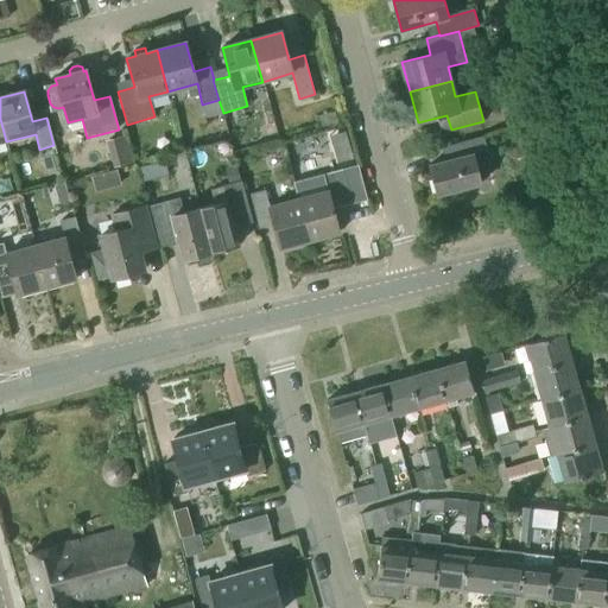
[(506,122),(517,126),(525,118),(521,106),(511,103),(502,112),(506,122)]
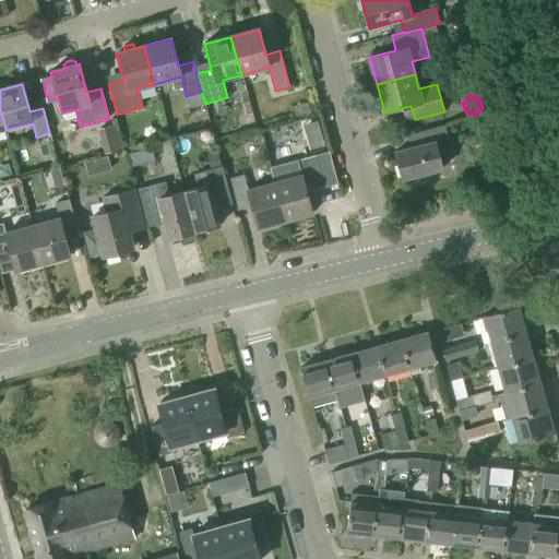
[(418,145),(394,152),(401,179),(442,168),(436,141),(448,138),(444,126),(415,133),(418,145)]
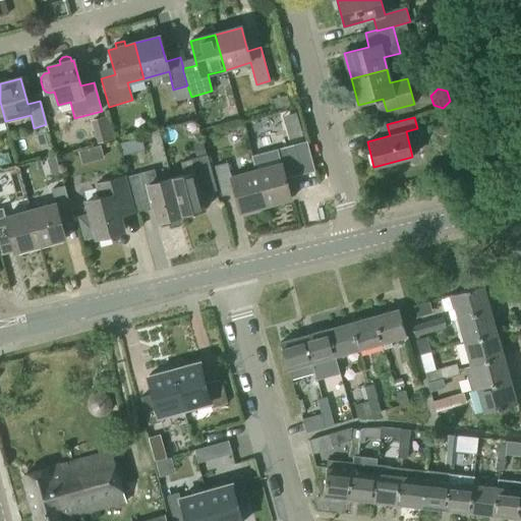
[(204,141),(193,145),(197,158),(207,155),(204,141)]
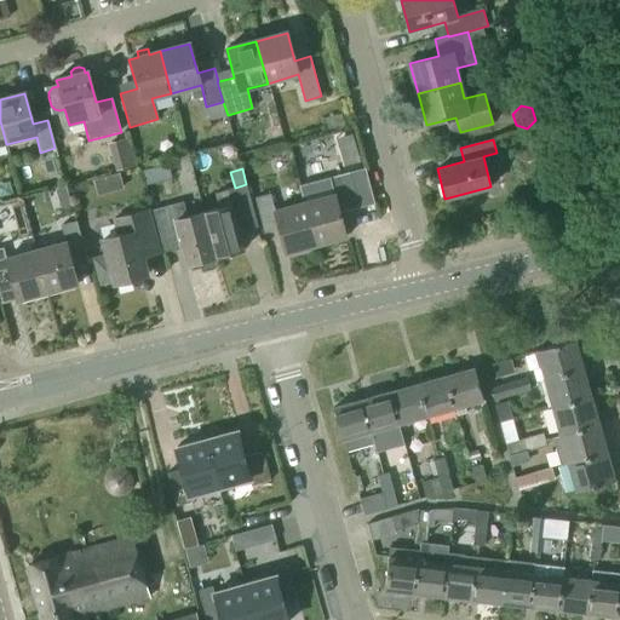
[(304,204),(316,245),(346,236),(338,207),(371,199),(362,170),(319,182),(323,199),(304,204)]
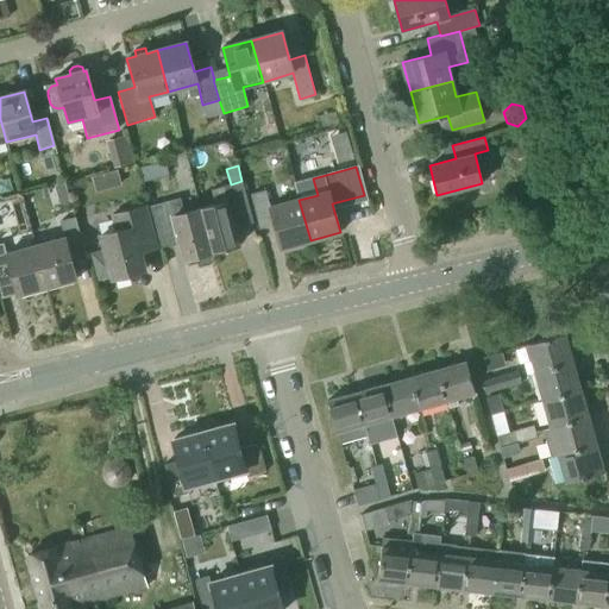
[(200,209),(212,252),(239,245),(232,218),(250,213),(242,182),(207,192),(211,206),(200,209)]
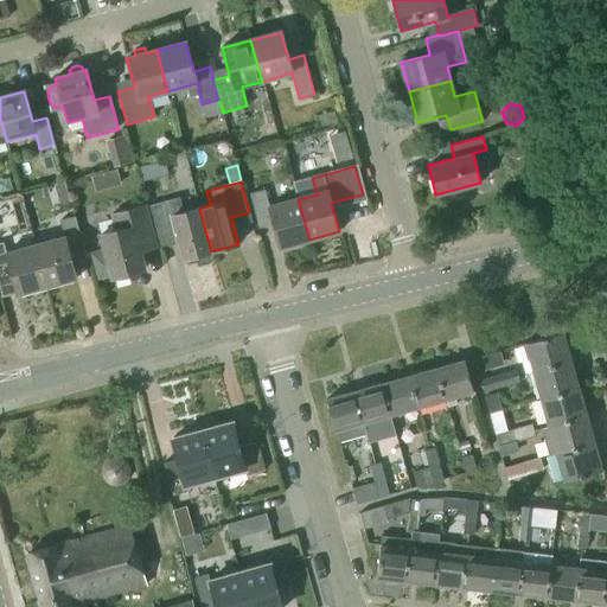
[(310,240),(298,199),(269,206),(264,191),(250,195),(257,223),(272,219),(280,248),(310,240)]
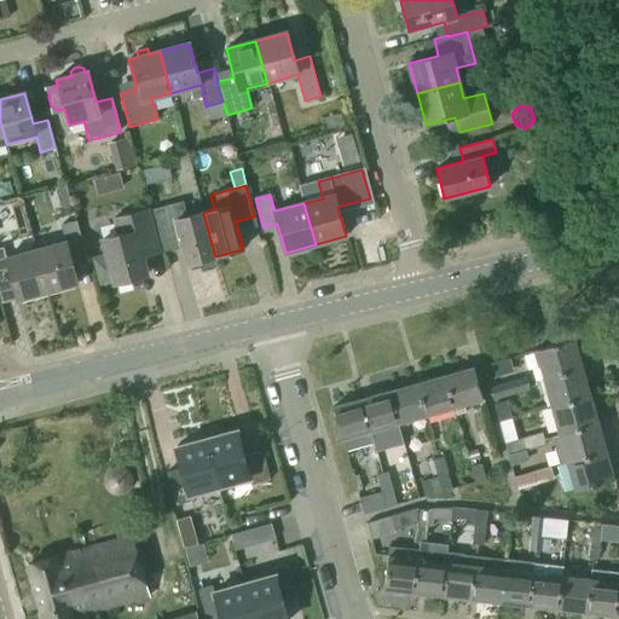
[(215,256),(203,213),(186,217),(183,202),(152,210),(161,242),(179,237),(186,264),(215,256)]
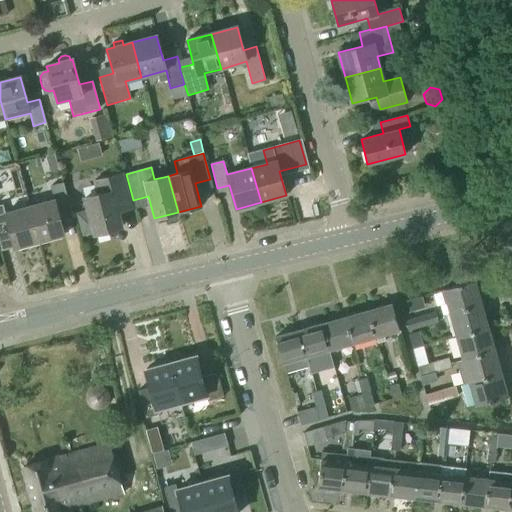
[(115,202),(116,202),(128,199),(121,174),(94,181),(98,195),(84,198),(88,211),(77,214),(83,235),(94,232),(94,235),(121,228),(115,202)]
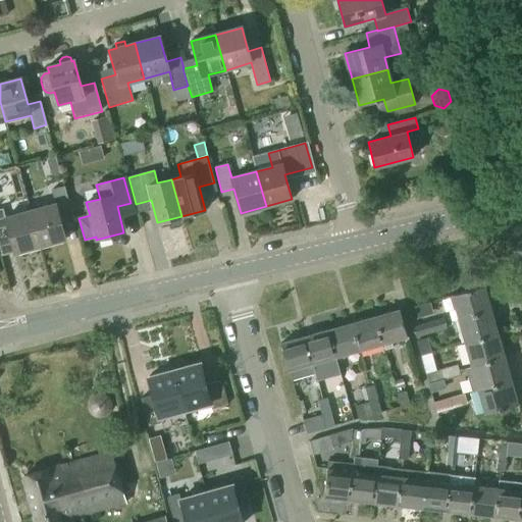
[(56,205),(31,212),(40,247),(65,241),(58,215),(71,212),(64,188),(52,191),(56,205)]
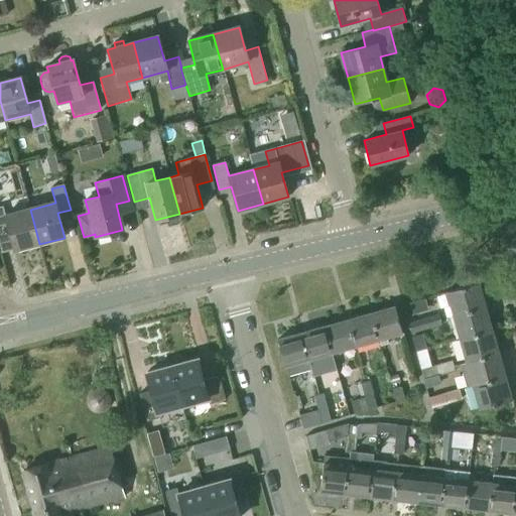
[(39,244),(30,210),(5,216),(3,208),(0,208),(0,234),(9,233),(14,251),(39,244)]
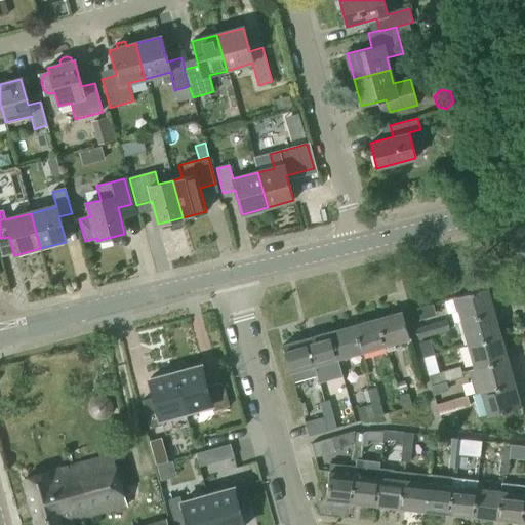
[(453,323),(492,312),(486,288),(453,297),(458,312),(451,314),(453,323)]
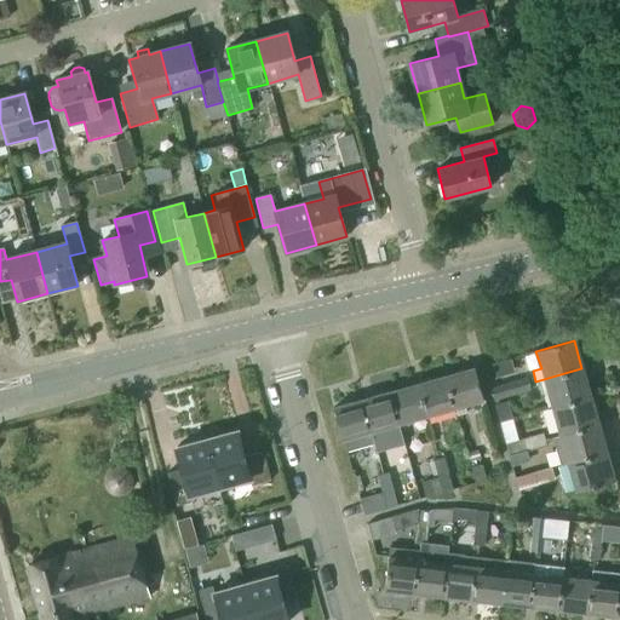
[(488,379),(498,375),(495,367),(486,369),(488,379)]
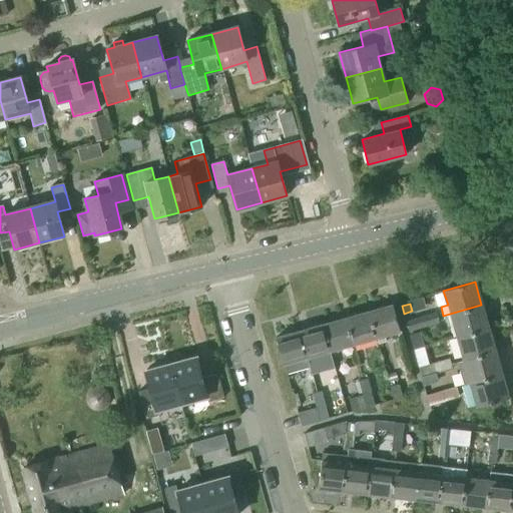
[(488,328),(481,305),(443,316),(447,328),(453,326),(457,337),(488,328)]
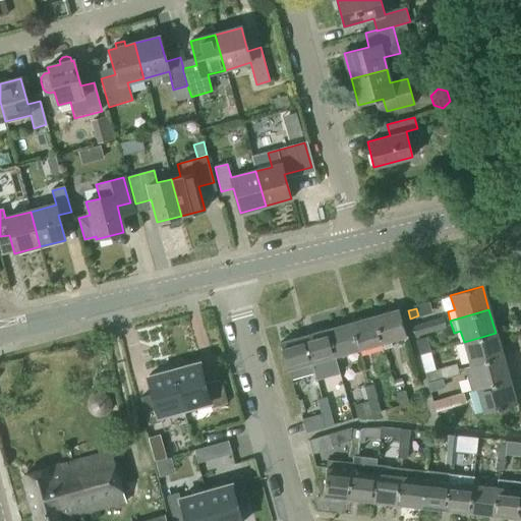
[(373,319),(381,345),(404,338),(397,311),(373,319)]
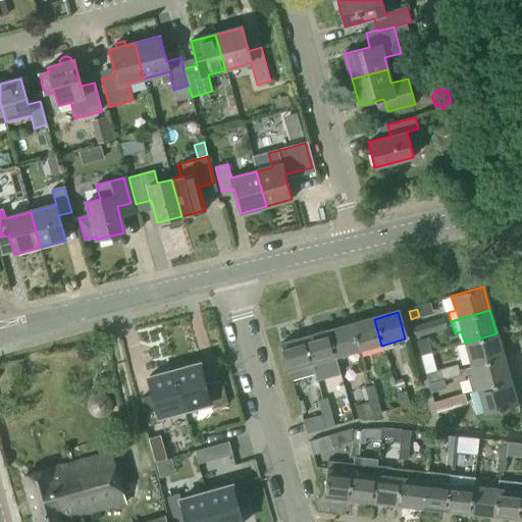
[(429,328),(430,333),(447,329),(444,318),(424,323),(425,329),(429,328)]
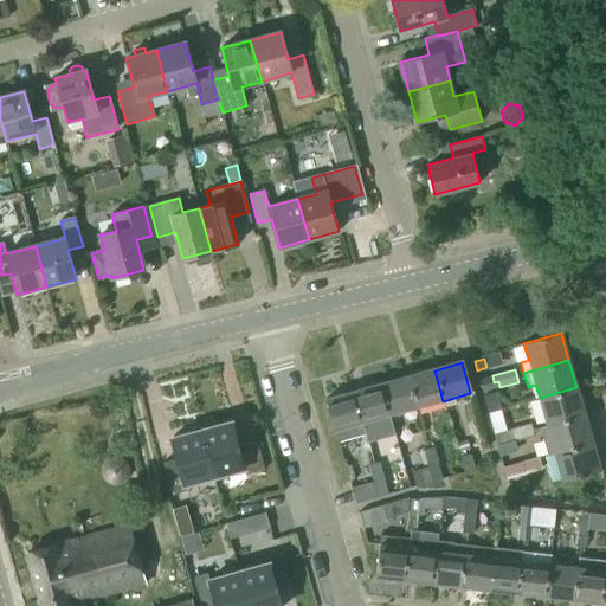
[(434,371),(407,378),(416,408),(443,401),(434,371)]
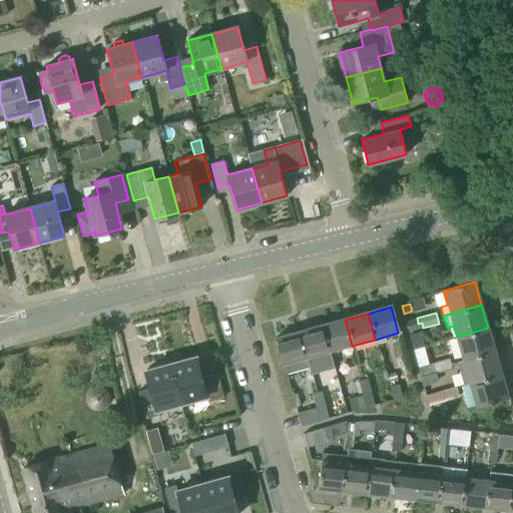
[(418,324),(417,318),(405,322),(408,333),(423,328),(422,323),(418,324)]
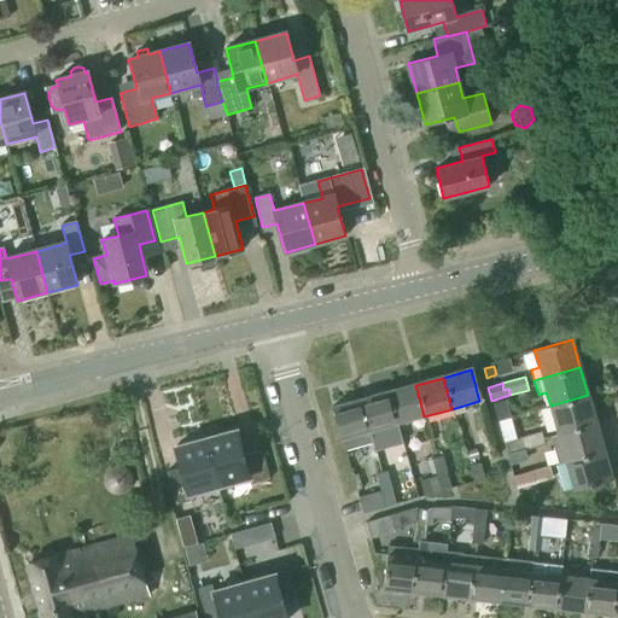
[(424,417),(415,385),(388,392),(396,424),(424,417)]
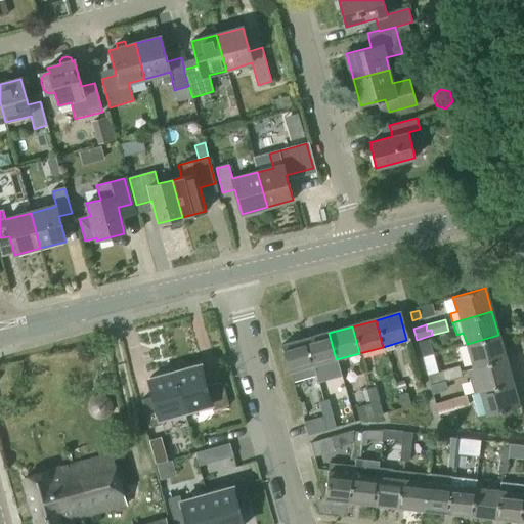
[(336,359),(329,333),(305,339),(313,366),(336,359)]
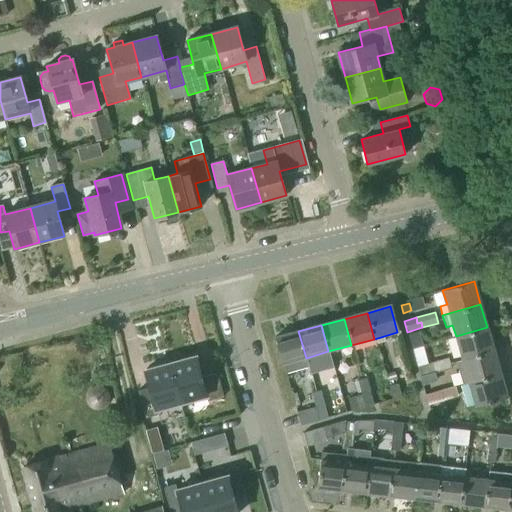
[(494,350),(487,327),(456,336),(462,359),(494,350)]
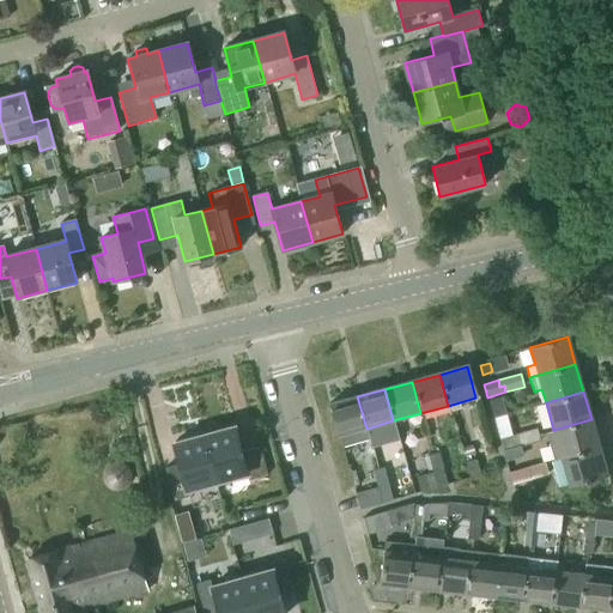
[(366,429),(357,396),(329,405),(338,436),(366,429)]
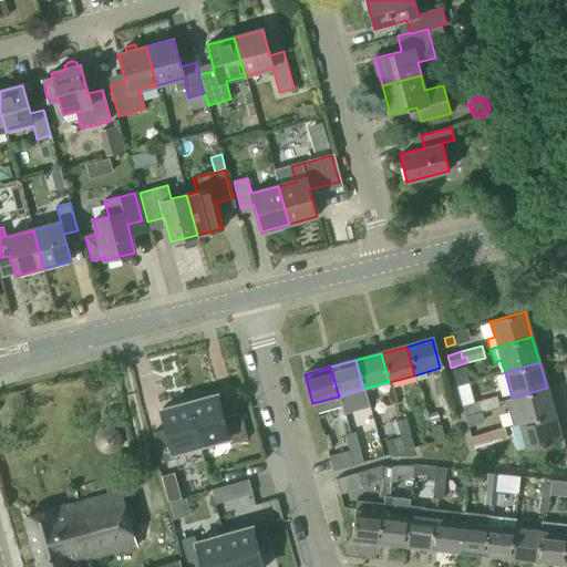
[(464,369),(452,372),(456,387),(467,383),(464,369)]
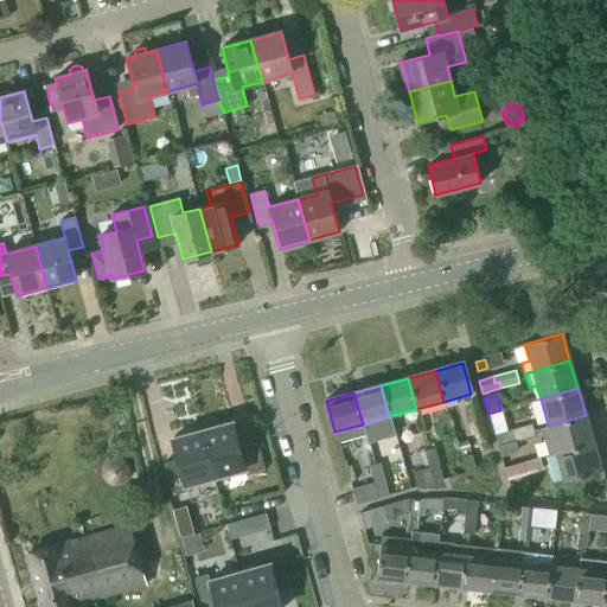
[(586,415),(548,426),(540,428),(548,457),(556,453),(593,442),(586,415)]
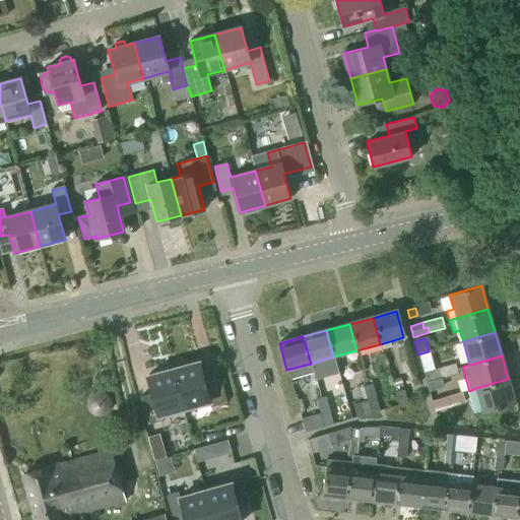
[(182,408),(207,401),(200,376),(196,362),(171,369),(182,408)]
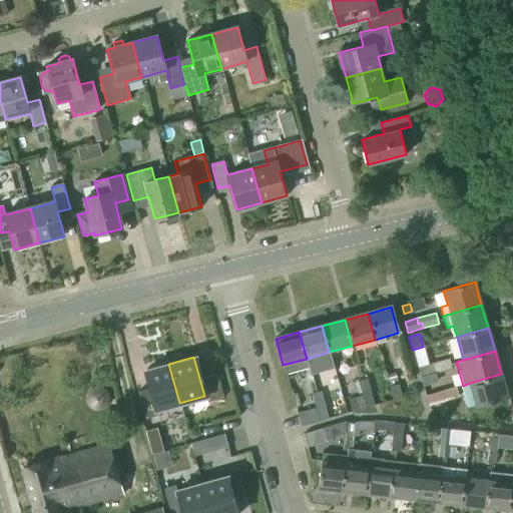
[(434,369),(436,374),(451,369),(449,359),(430,365),(431,370),(434,369)]
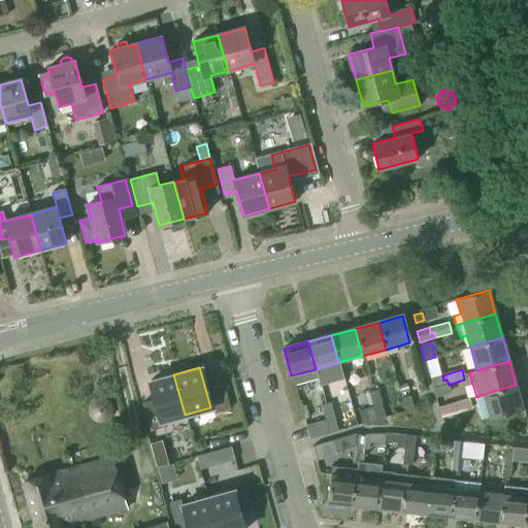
[(158,422),(185,415),(173,374),(146,382),(151,396),(158,422)]
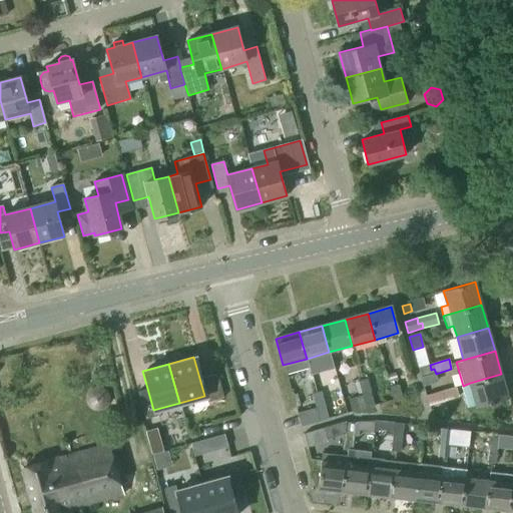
[(431,370),(430,365),(417,369),(420,379),(422,388),(439,383),(436,374),(434,369),(431,370)]
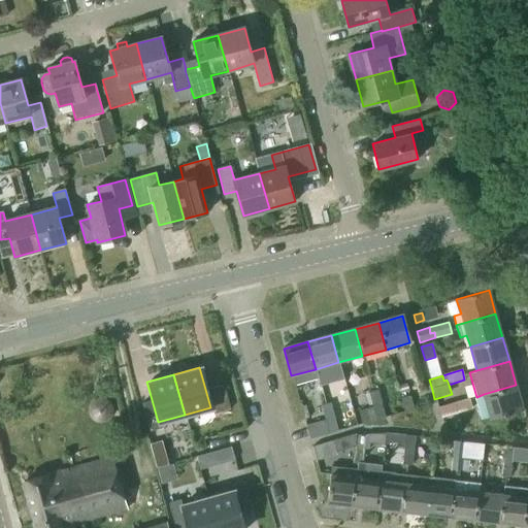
[(210,407),(211,413),(224,409),(216,377),(203,382),(210,407)]
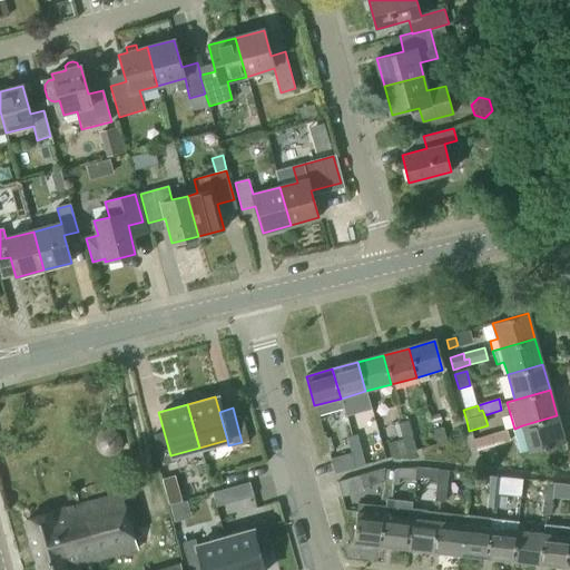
[(441,422),(438,414),(429,416),(431,425),(441,422)]
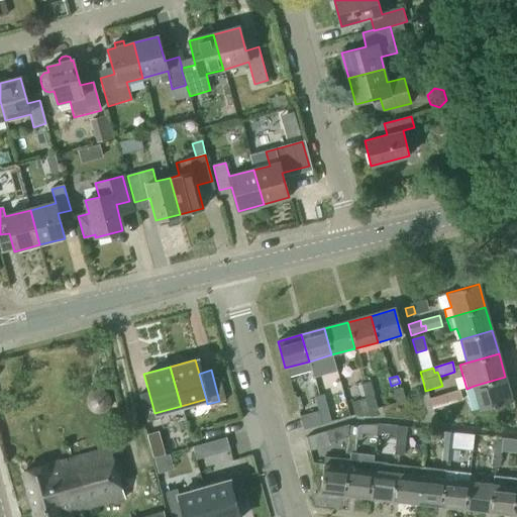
[(505,377),(474,386),(481,410),(512,401),(505,377)]
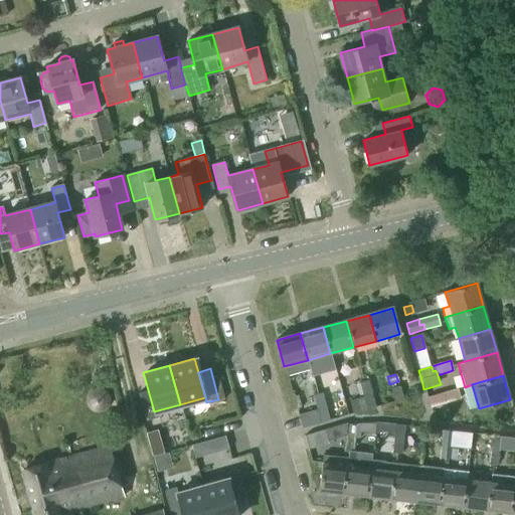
[(368,397),(373,395),(368,380),(359,382),(363,395),(368,394),(368,397)]
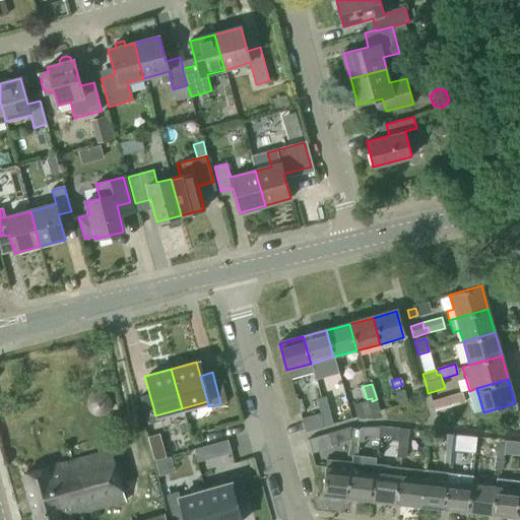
[(155,415),(148,390),(136,393),(145,425),(157,421),(155,415)]
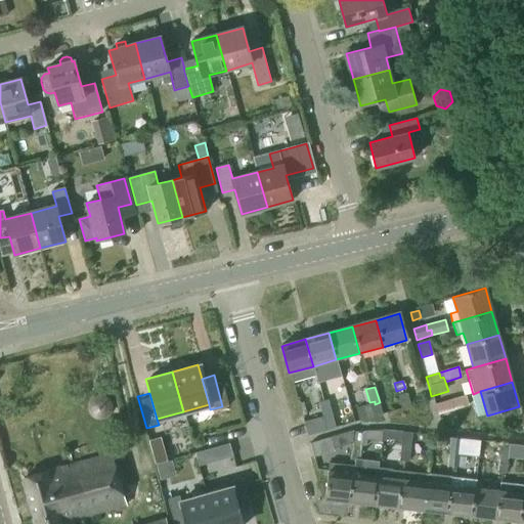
[(402,408),(410,406),(407,394),(399,397),(402,408)]
